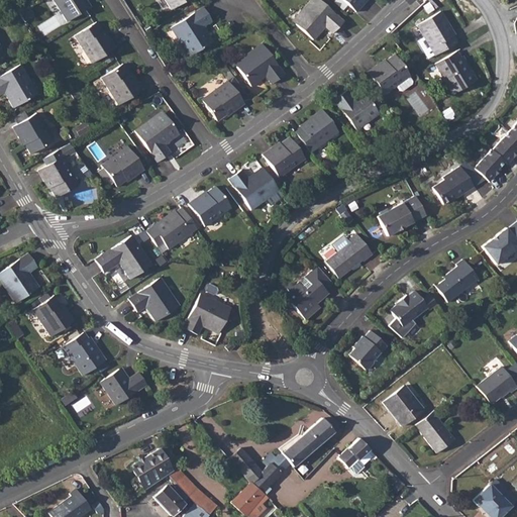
[(52,0),(66,21),(89,6),(84,0),(52,0)]
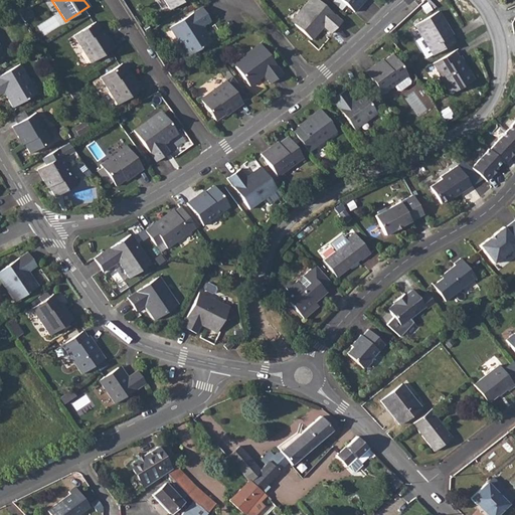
[(303,11),(294,22),(311,38),(323,25),(331,31),(340,19),(318,0),(306,0),(300,8),(303,11)]
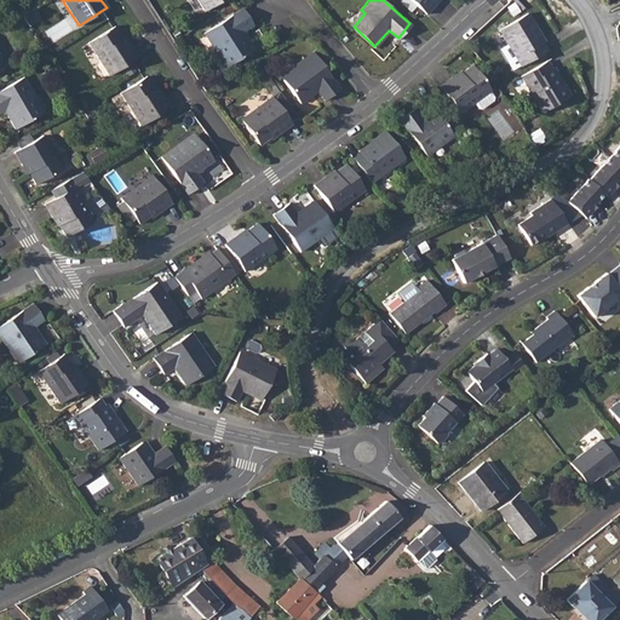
[(412,0),(411,0),(406,6),(417,16),(424,9),(412,0)]
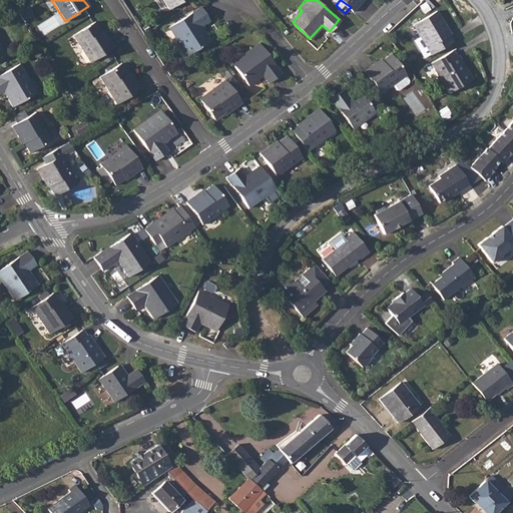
[(361,0),(360,0),(341,0),(351,7),(353,9),(361,0)]
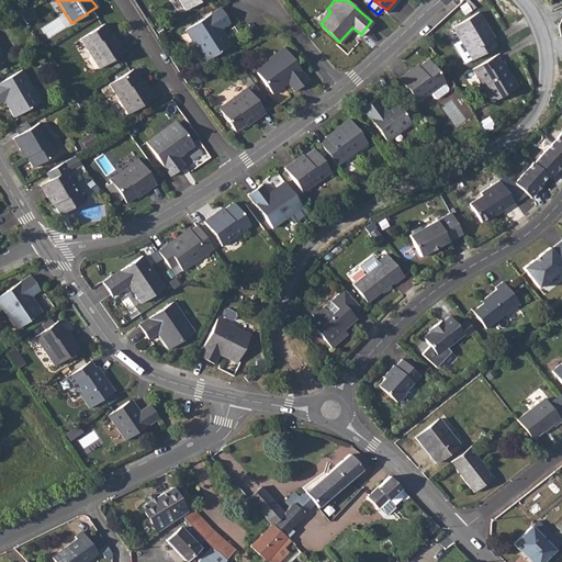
[(184,26),(195,44),(199,42),(208,56),(229,42),(220,25),(228,20),(220,4),(184,26)]
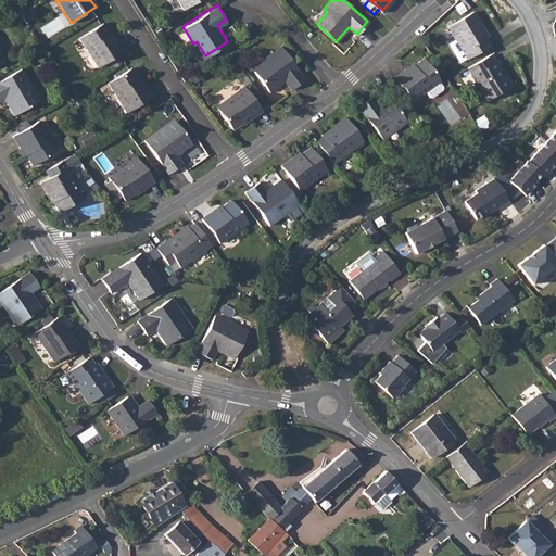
[(324,9),(313,21),(317,24),(327,12),(324,9)]
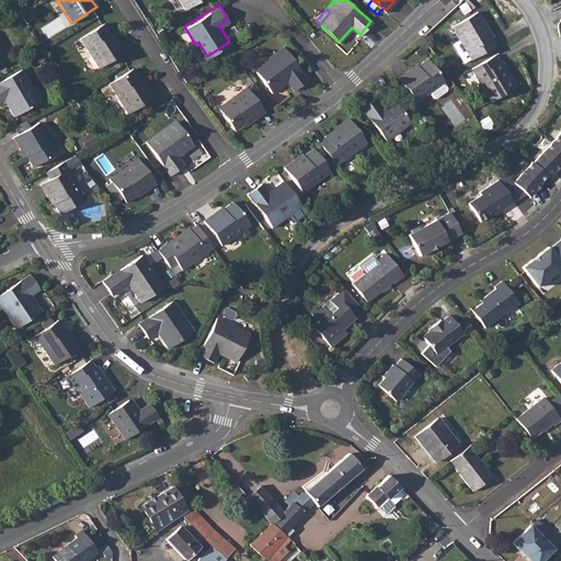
[(490,35),(483,24),(484,23),(477,9),(450,23),(458,36),(469,55),(470,56),(493,43),(490,35)]
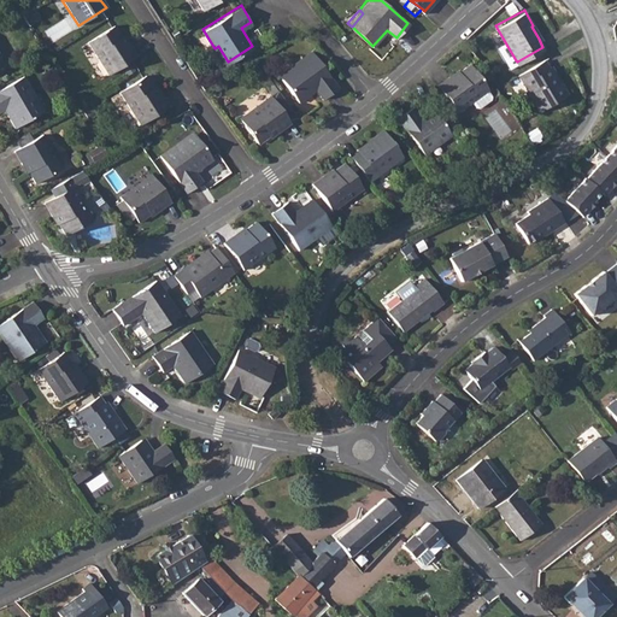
[(124,45),(119,36),(112,27),(87,42),(107,74),(136,57),(127,43),(124,45)]
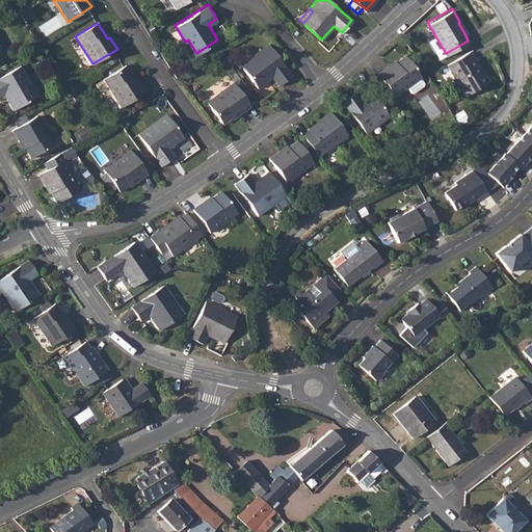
[(445,52),(434,34),(427,38),(437,56),(445,52)]
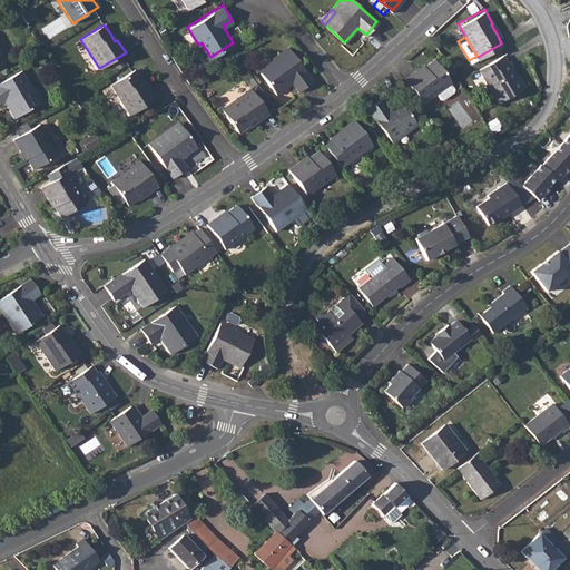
[(202,42),(198,45),(207,59),(210,57),(202,42)]
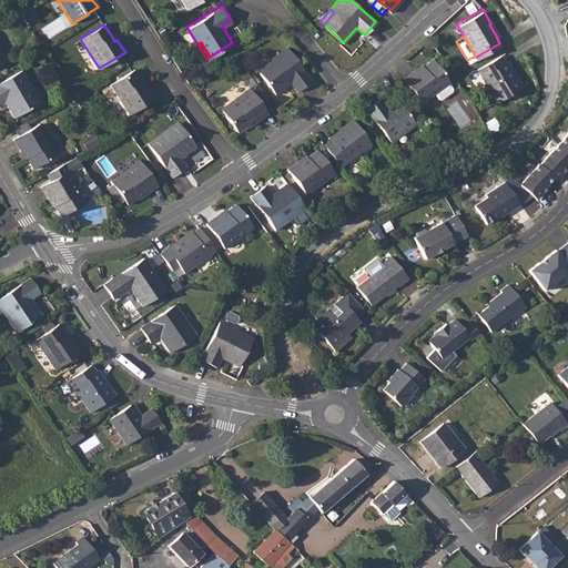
[(273,62),(259,71),(274,93),(291,82),(297,90),(312,80),(286,47),(271,58),(273,62)]
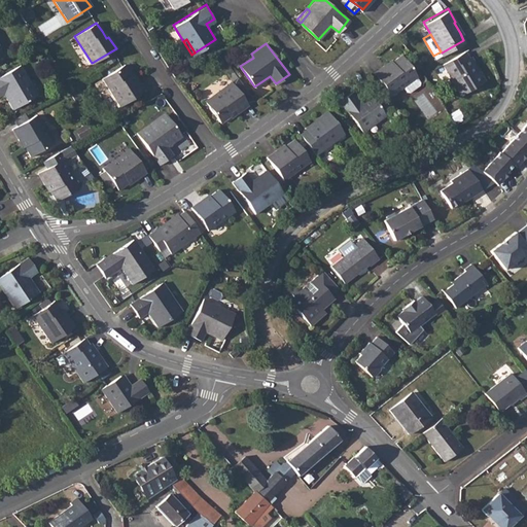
[(465,49),(443,63),(461,93),(485,78),(478,66),(475,67),(468,56),(465,49)]
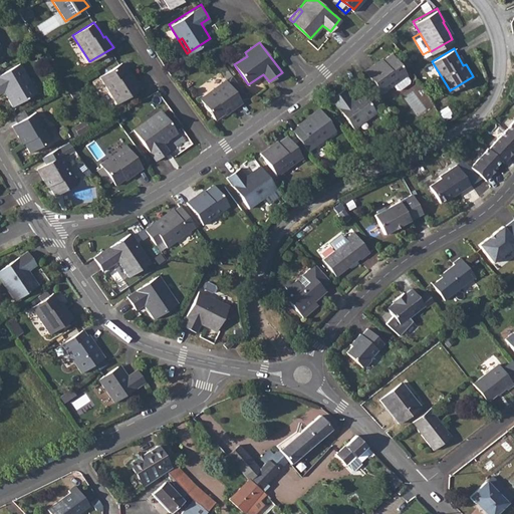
[(375,63),(373,61),(363,68),(380,90),(392,81),(396,86),(400,87),(409,79),(410,76),(392,51),(381,58),(375,63)]
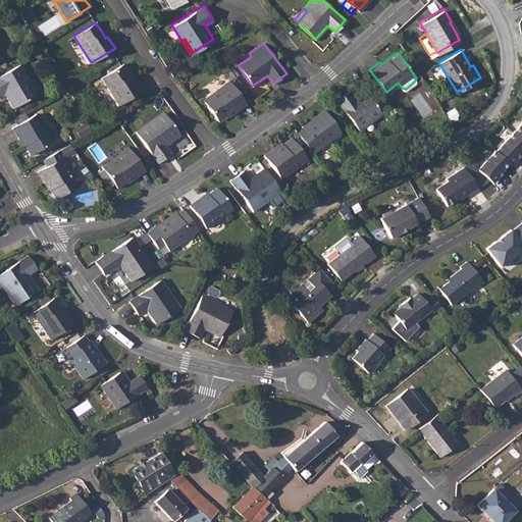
[(249,53),(236,62),(238,65),(251,57),(249,53)]
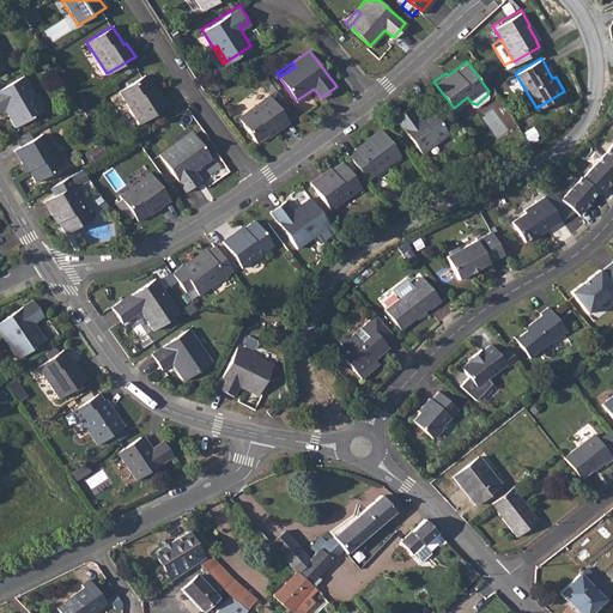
[(155,92),(150,85),(143,74),(117,91),(138,122),(165,104),(157,91),(155,92)]
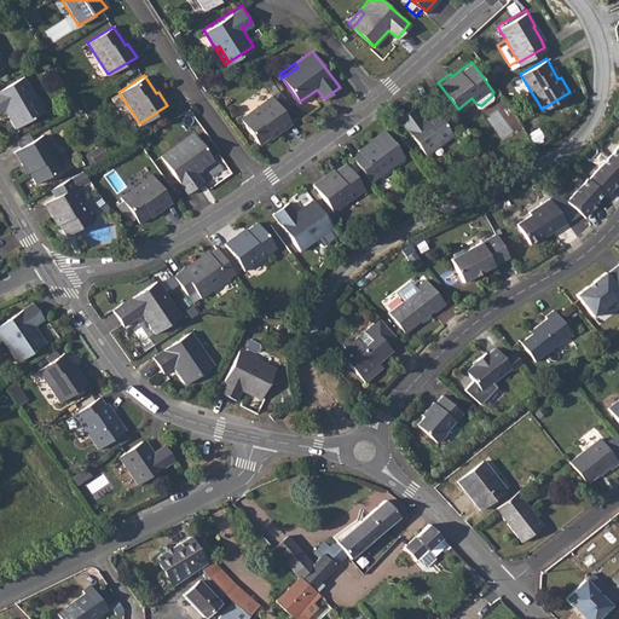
[(40,113),(30,97),(35,94),(24,76),(0,90),(0,111),(4,109),(15,127),(40,113)]
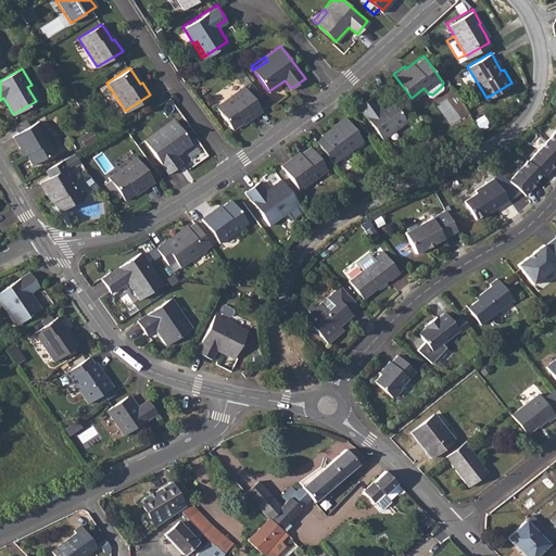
[(32,85),(27,87),(36,101),(40,99),(32,85)]
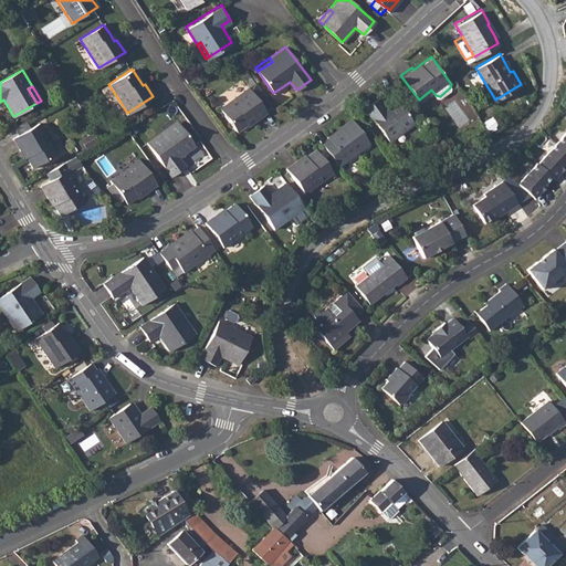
[(236,130),(245,123),(253,118),(254,121),(265,112),(249,86),(219,108),(236,130)]
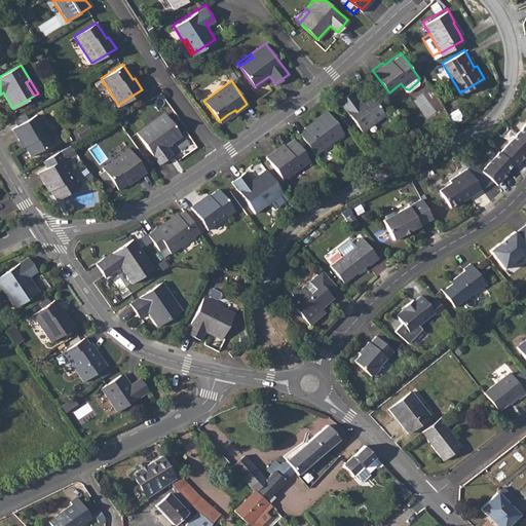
[(74,86),(67,90),(73,100),(79,96),(74,86)]
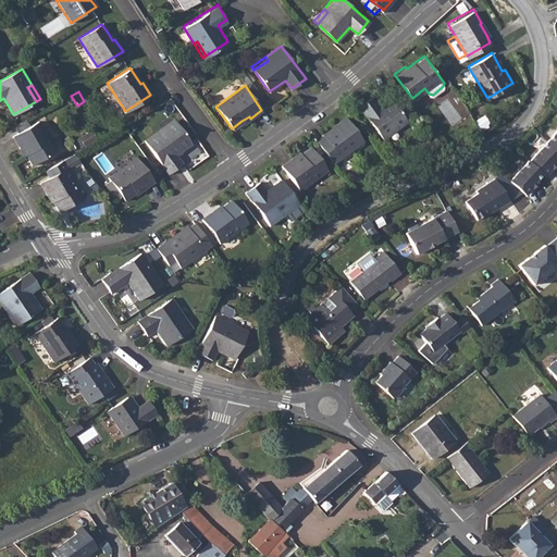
[(380,107),(379,104),(371,95),(359,103),(382,136),(407,119),(392,98),(380,107)]
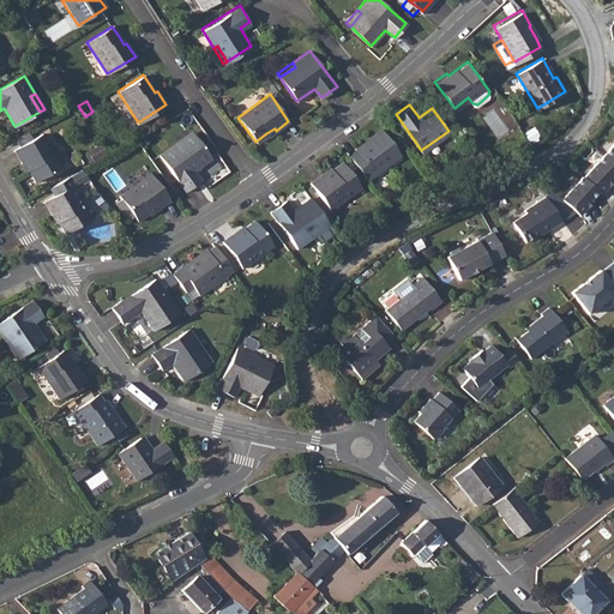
[(357,148),(349,154),(366,176),(401,151),(381,126),(367,137),(368,139),(357,148)]
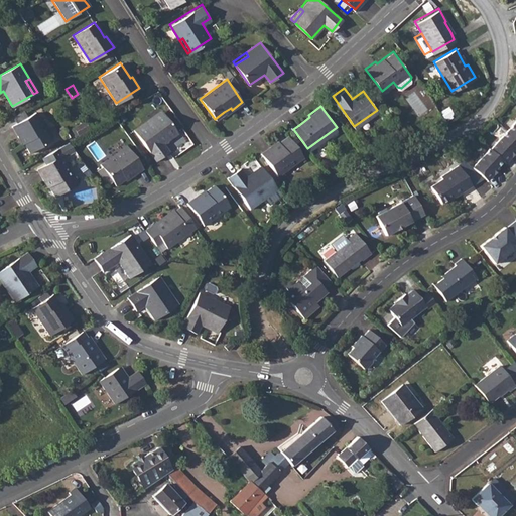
[(161,110),(149,119),(151,123),(164,114),(161,110)]
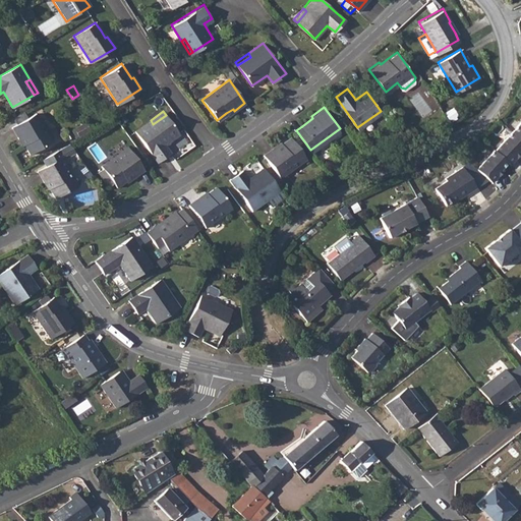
[(12,127),(17,137),(19,136),(24,145),(31,154),(53,140),(36,113),(12,127)]
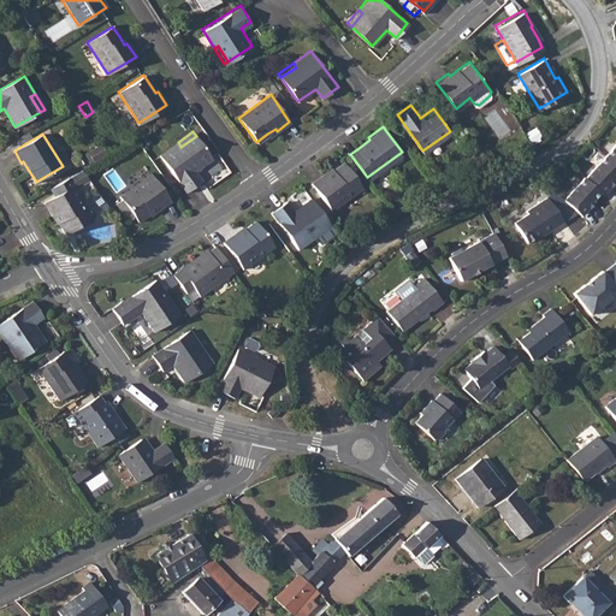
[(181,147),(178,142),(159,155),(185,193),(201,182),(194,171),(212,158),(196,136),(181,147)]
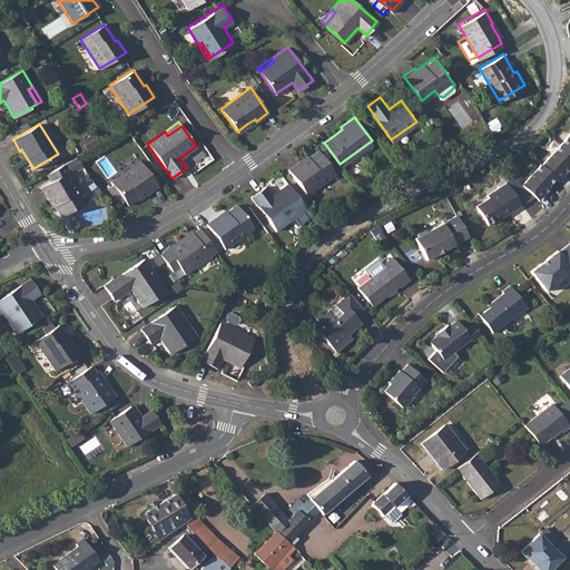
[(91,131),(77,140),(82,149),(97,141),(91,131)]
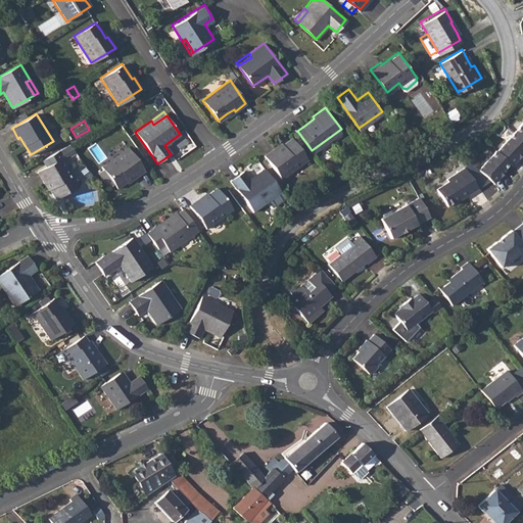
[(494,151),(477,171),(490,183),(503,171),(508,163),(509,164),(520,152),(522,148),(522,121),(513,133),(494,152),(494,151)]
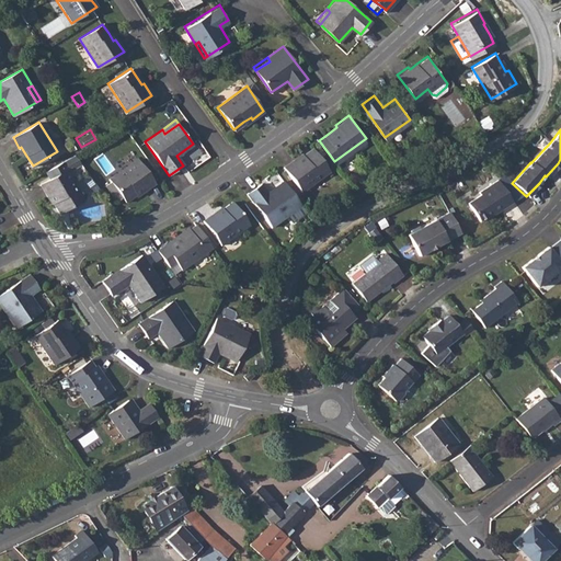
[(296,158),(295,156),(283,164),(301,190),(329,169),(312,147),(304,153),(296,158)]
